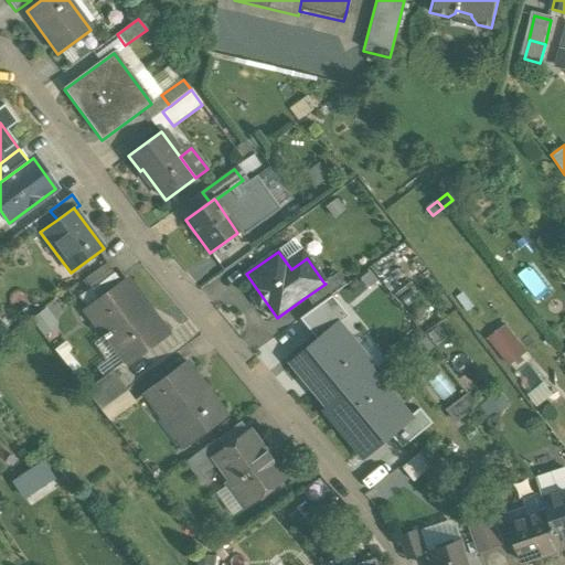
[(191,268),(200,283),(222,269),(213,255),(191,268)]
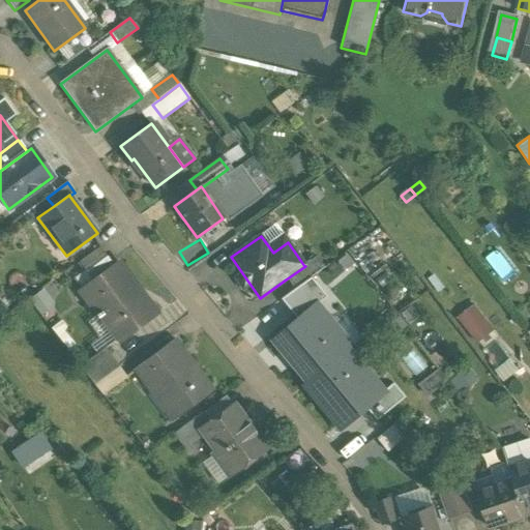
[(324,266),(336,283),(359,267),(348,251),(324,266)]
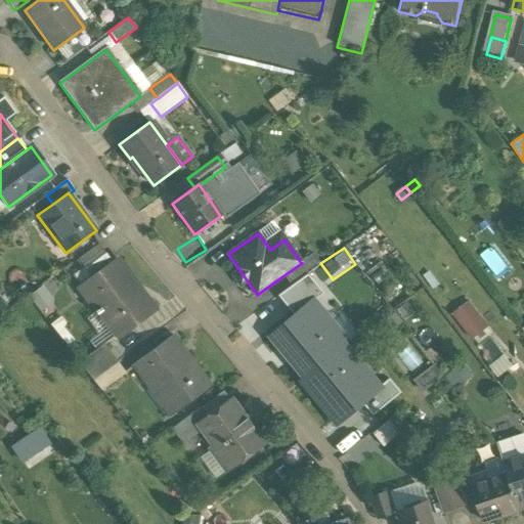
[(302,263),(282,276),(291,288),(307,275),(320,266),(313,255),(301,263),(302,263)]
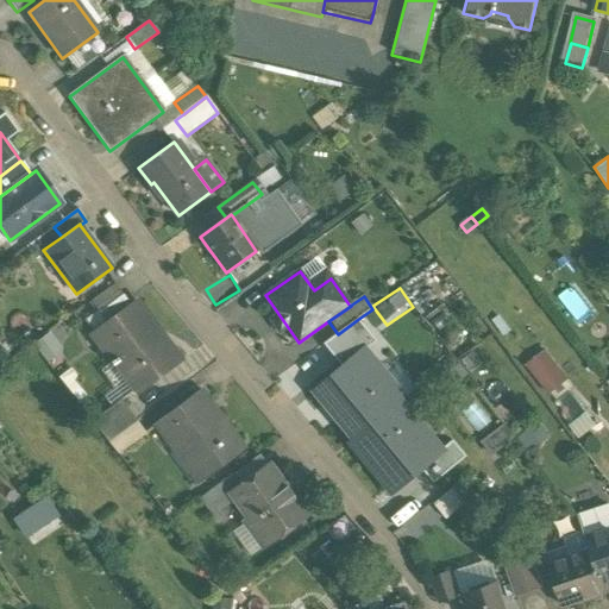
[(133,302),(88,336),(108,362),(106,363),(108,368),(113,364),(121,376),(119,378),(130,394),(176,360),(133,302)]
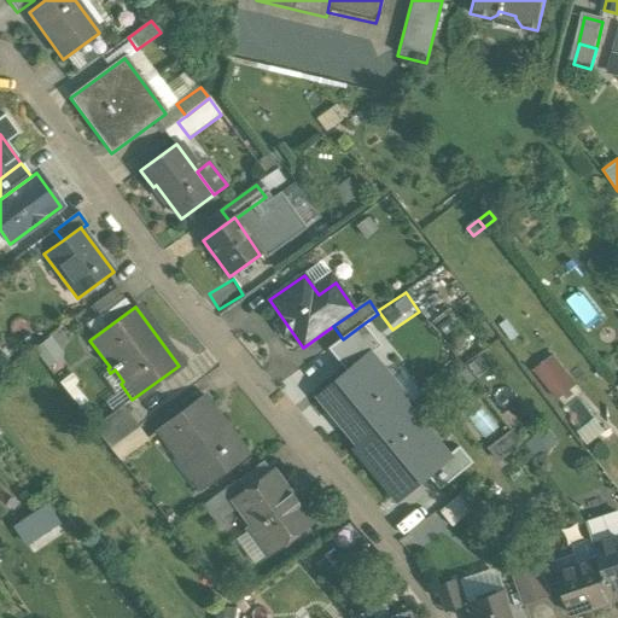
[(362,325),(343,339),(327,350),(347,374),(369,355),(382,348),(362,325)]
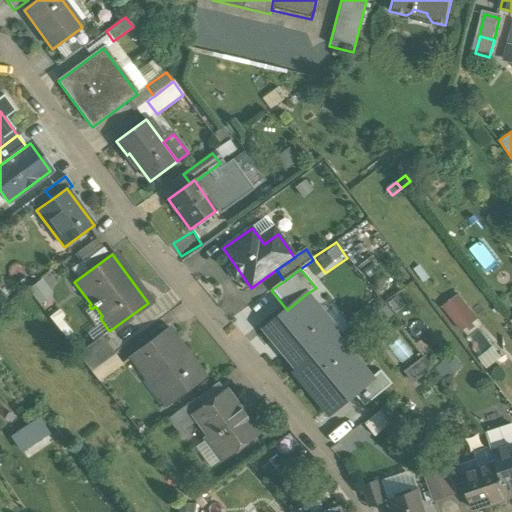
[(42,280),(29,290),(37,302),(50,293),(42,280)]
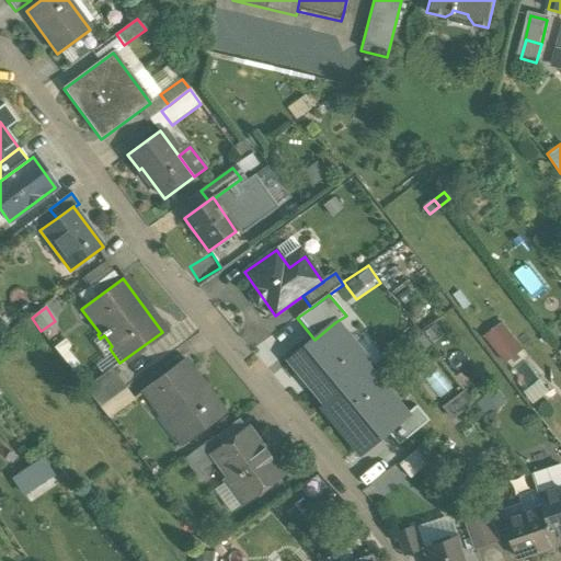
[(501,321),(484,335),(506,363),(524,348),(501,321)]
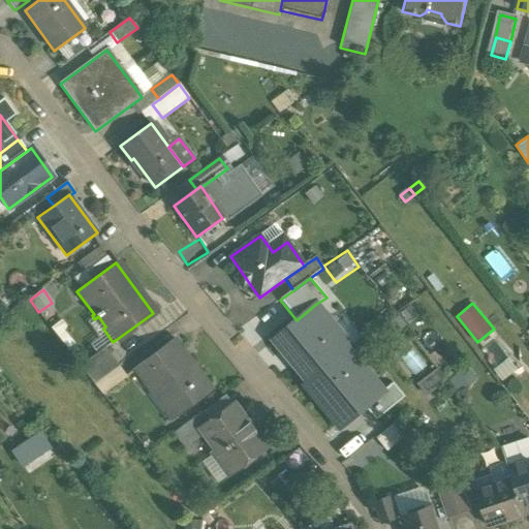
[(336,327),(316,304),(297,320),(272,341),(307,383),(348,349),(360,340),(343,320),(336,327)]
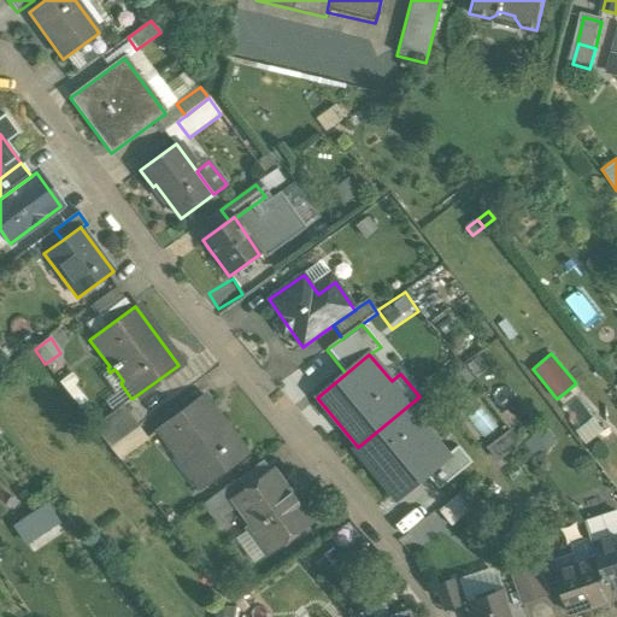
[(221,422),(203,397),(154,430),(198,488),(242,456),(219,423),(221,422)]
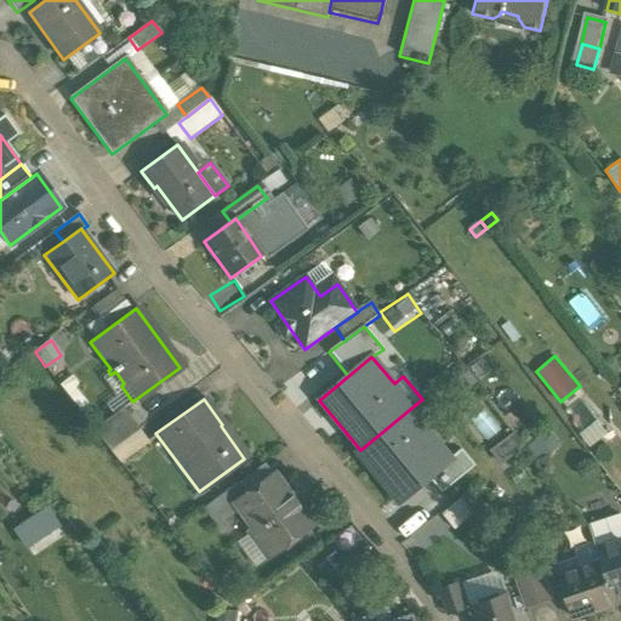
[(138,431),(120,406),(92,428),(109,451),(138,431)]
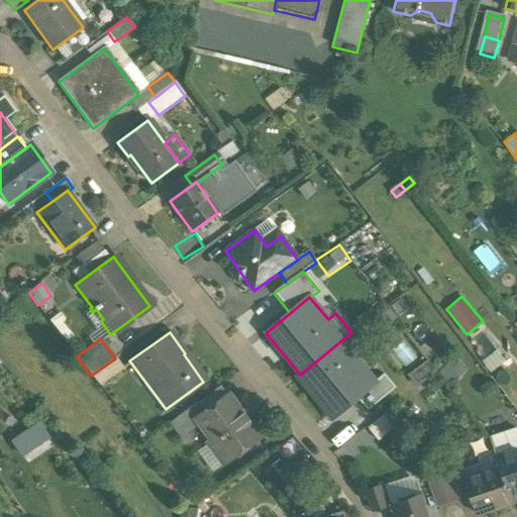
[(375,383),(340,341),(300,375),(297,377),(331,418),(356,398),(375,383)]
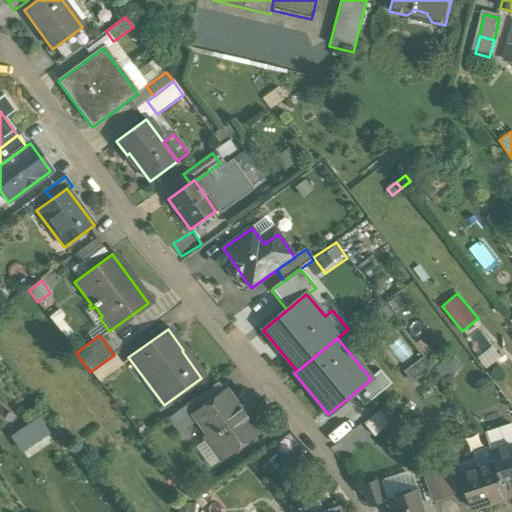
[(486,366),(502,357),(496,347),(481,356),(486,366)]
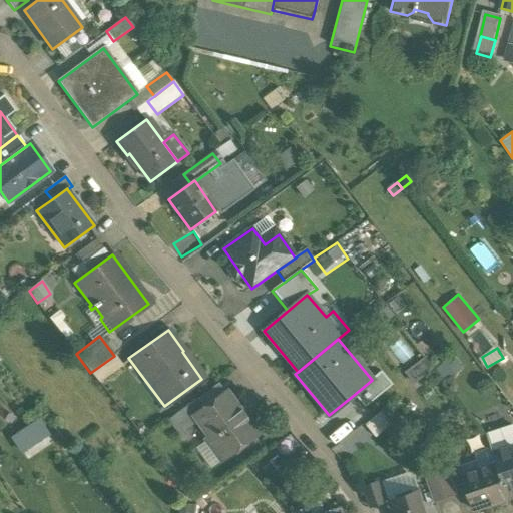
[(114,356),(90,373),(98,382),(121,365),(114,356)]
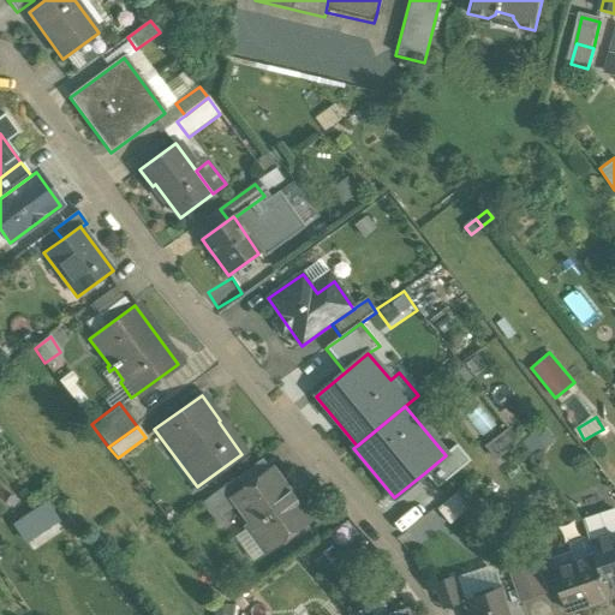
[(488,446),(496,459),(513,447),(505,434),(488,446)]
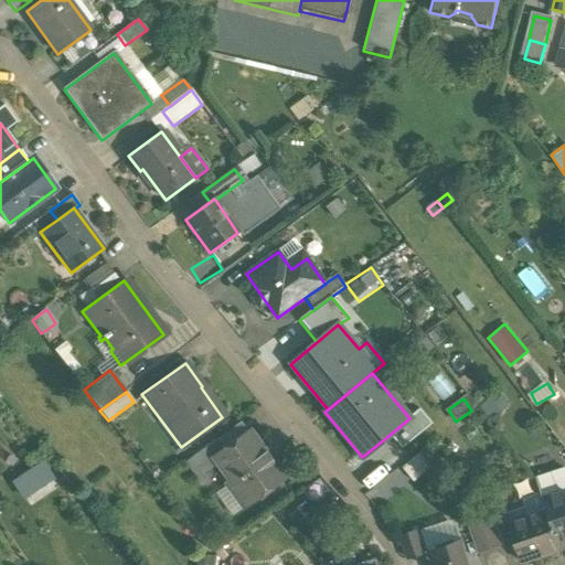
[(419,411),(409,418),(390,435),(401,449),(432,424),(419,411)]
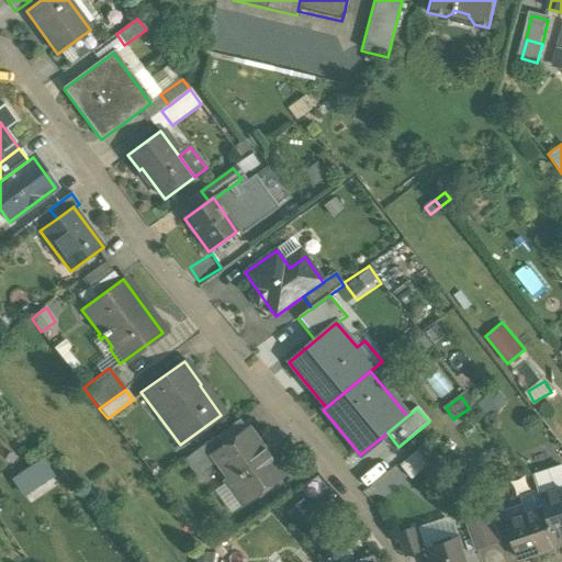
[(222,449),(211,458),(215,463),(228,481),(224,483),(240,506),(249,501),(255,501),(263,494),(265,489),(283,475),(276,465),(271,465),(247,431),(222,449)]
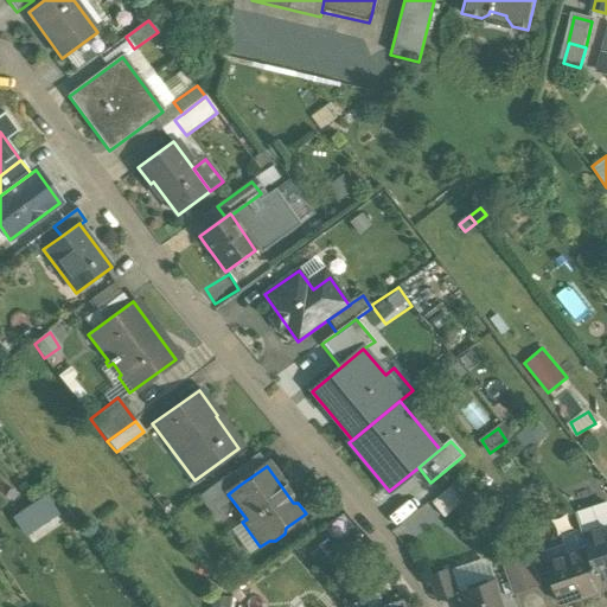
[(231,473),(197,499),(210,517),(232,500),(228,494),(228,493),(240,485),(231,473)]
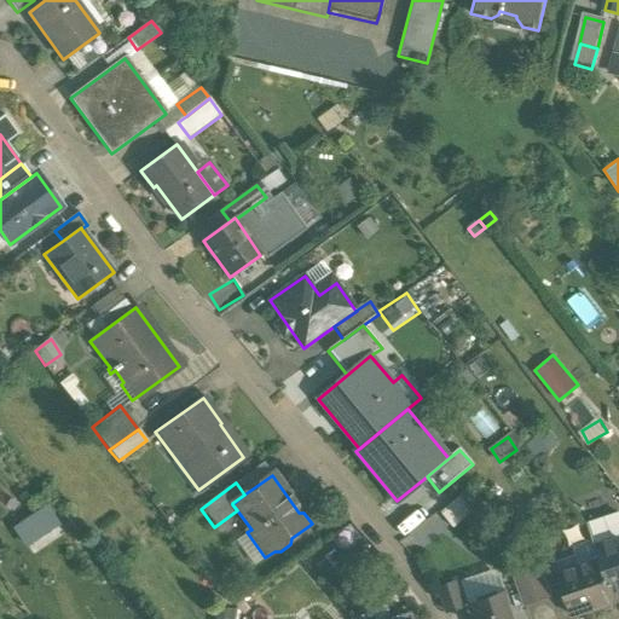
[(10,526),(25,548),(59,522),(44,502),(10,526)]
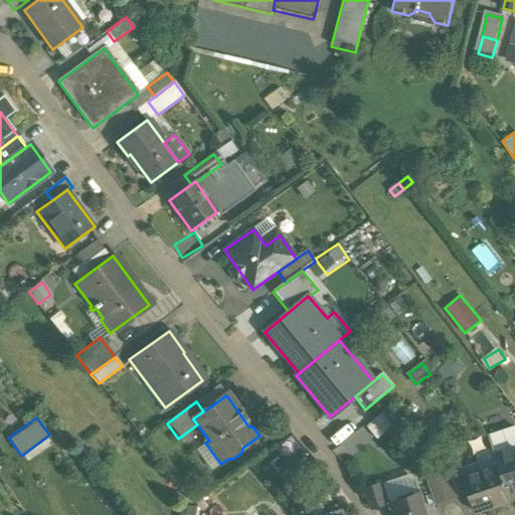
[(514,449),(496,456),(511,503),(514,501),(514,449)]
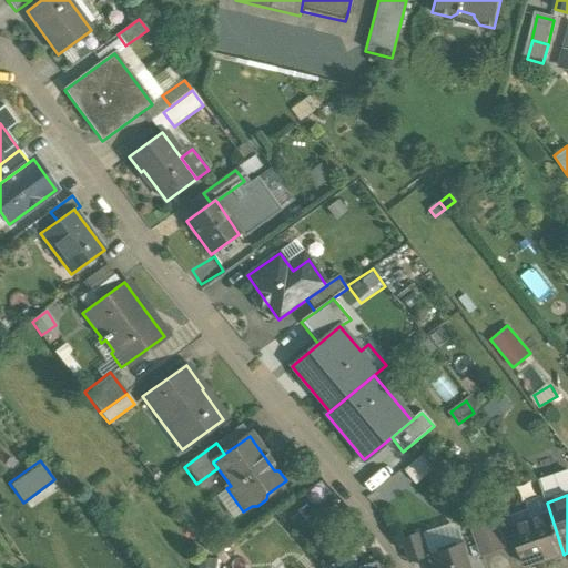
[(544,496),(525,503),(531,521),(550,515),(544,496)]
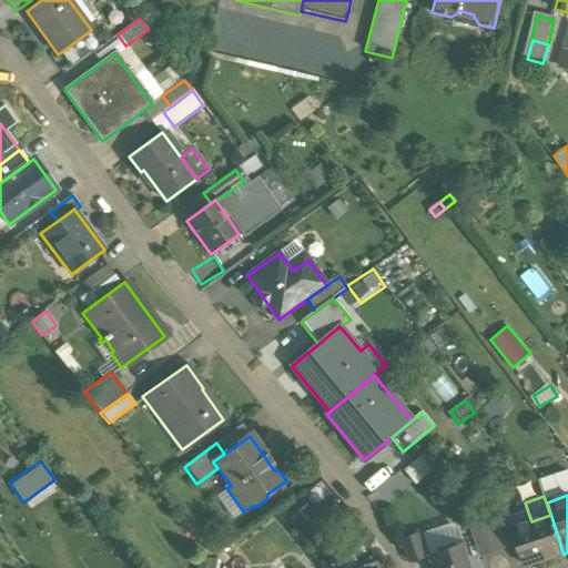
[(494,513),(468,521),(480,557),(506,548),(494,513)]
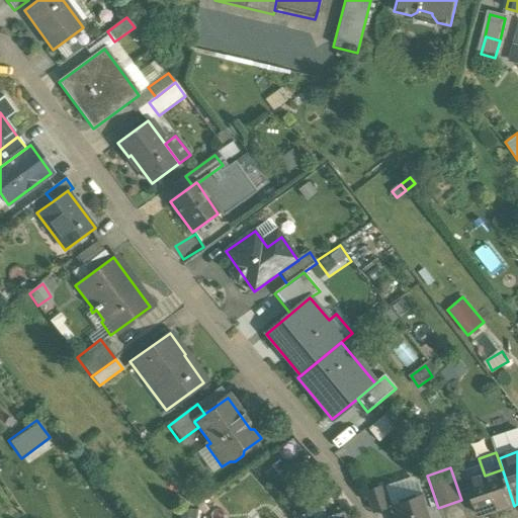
[(502,469),(485,476),(471,477),(467,482),(480,517),(514,506),(502,469)]
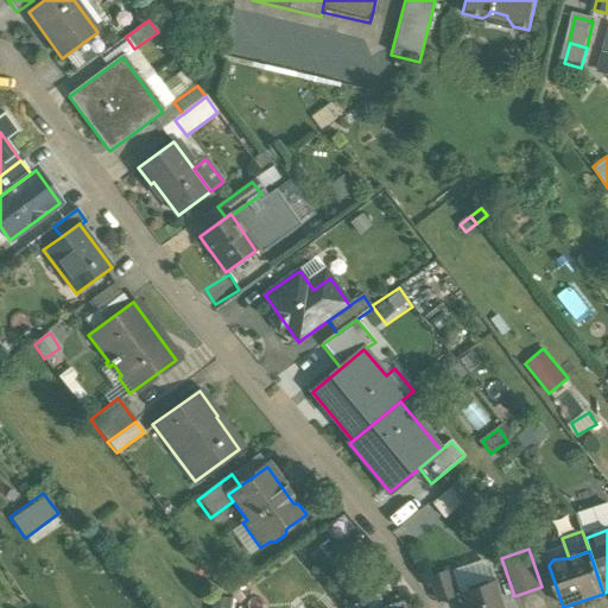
[(453,599),(444,574),(431,578),(439,602),(453,599)]
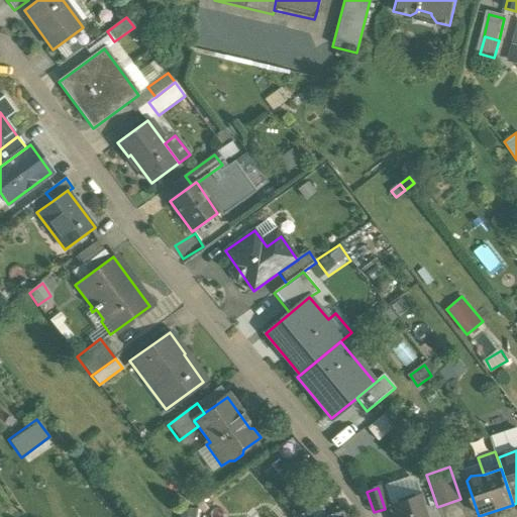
[(427,516),(420,496),(390,506),(393,516),(427,516)]
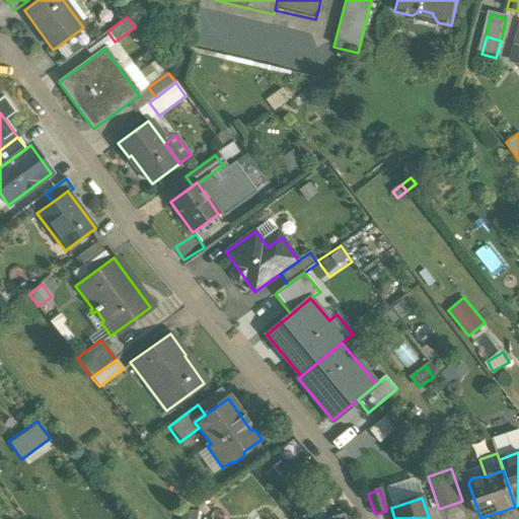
[(242,518),(230,504),(221,512),(226,518),(242,518)]
